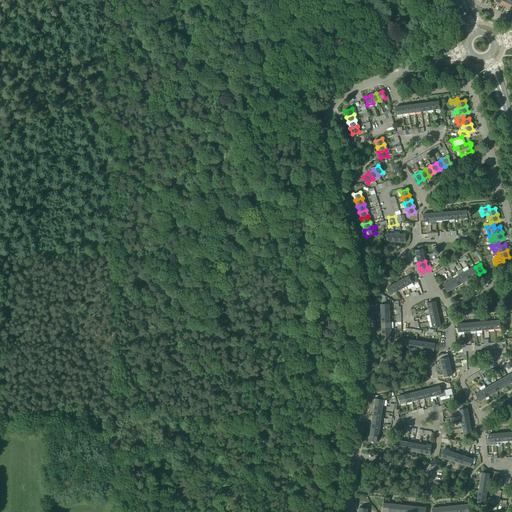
[(479,274),(475,267),(469,270),(473,277),(479,274)]
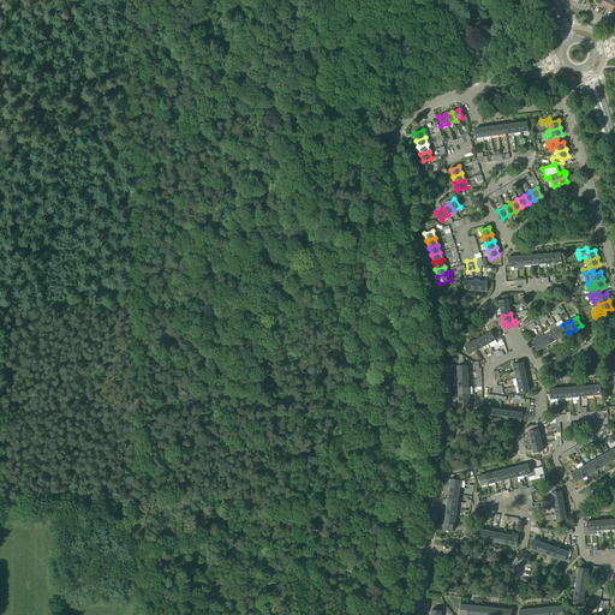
[(568,333),(563,324),(557,328),(562,336),(568,333)]
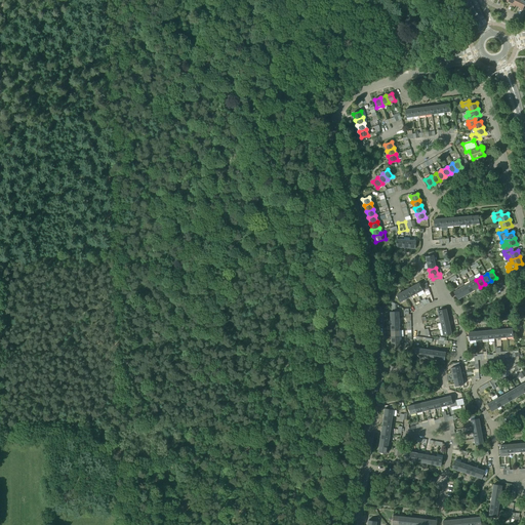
[(476,280),(471,283),(475,290),(480,287),(476,280)]
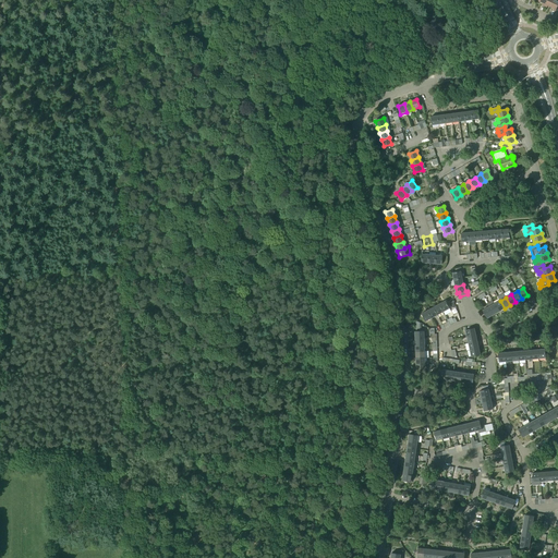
[(449,308),(446,301),(439,304),(444,312),(449,308)]
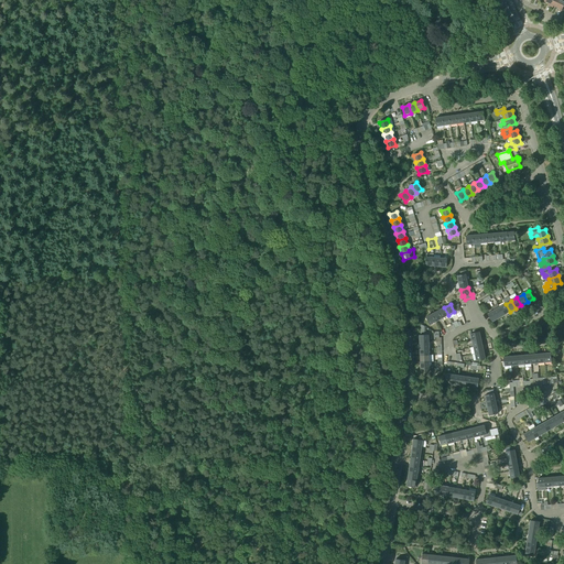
[(510,312),(506,304),(499,307),(503,315),(510,312)]
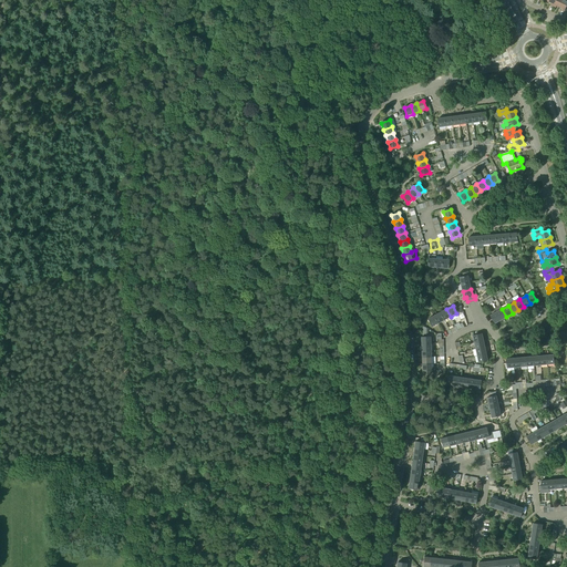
[(451,317),(446,309),(441,312),(444,320),(451,317)]
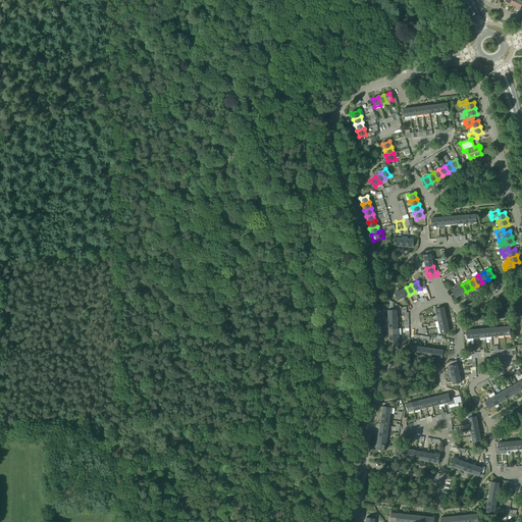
[(466,292),(462,284),(457,288),(461,295),(466,292)]
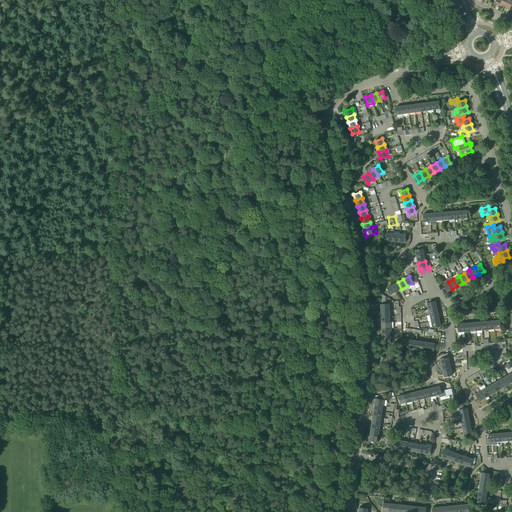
[(401,289),(398,282),(392,285),(396,292),(401,289)]
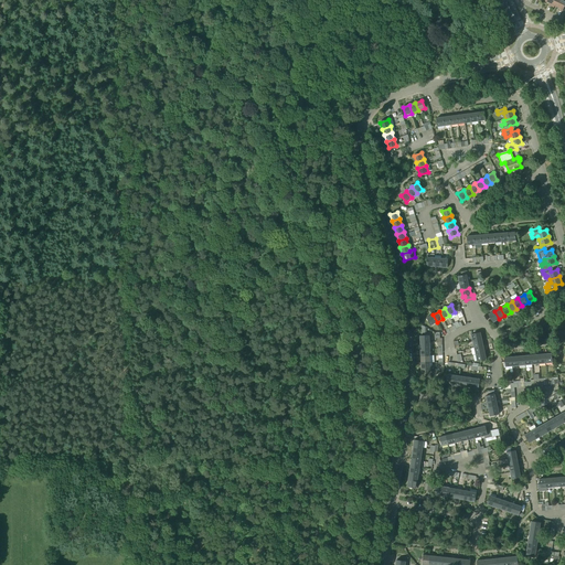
[(499,319),(494,311),(489,315),(493,322),(499,319)]
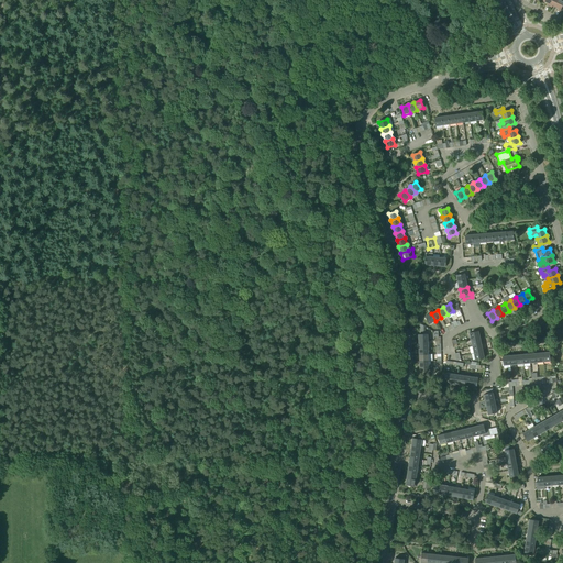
[(435,321),(431,313),(426,317),(429,324),(435,321)]
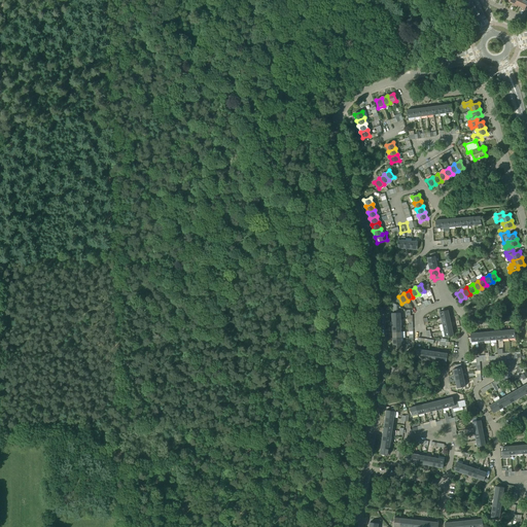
[(526,394),(522,387),(517,390),(521,397),(526,394)]
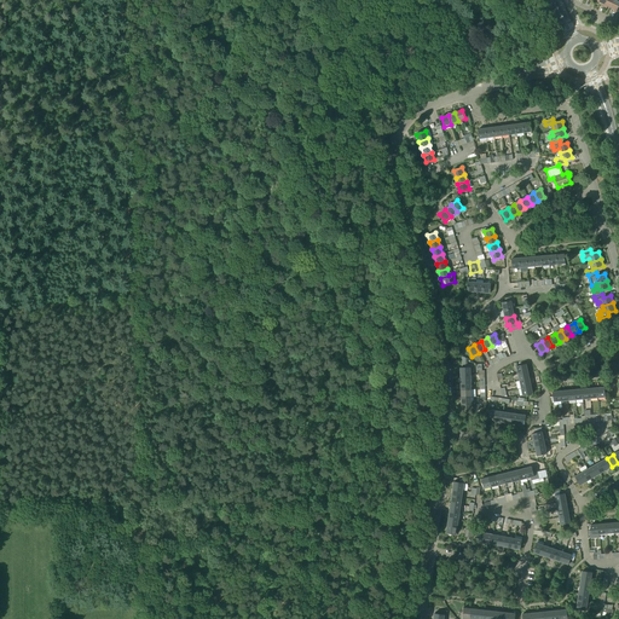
[(612,467),(607,458),(601,462),(606,470),(612,467)]
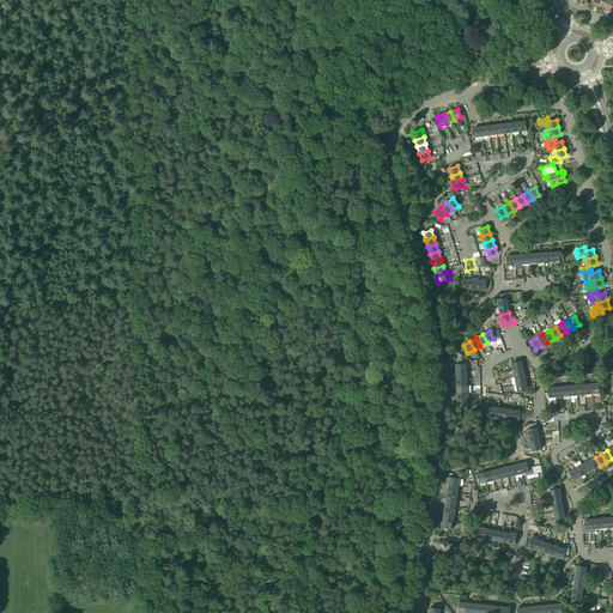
[(600,466),(595,457),(589,461),(594,469),(600,466)]
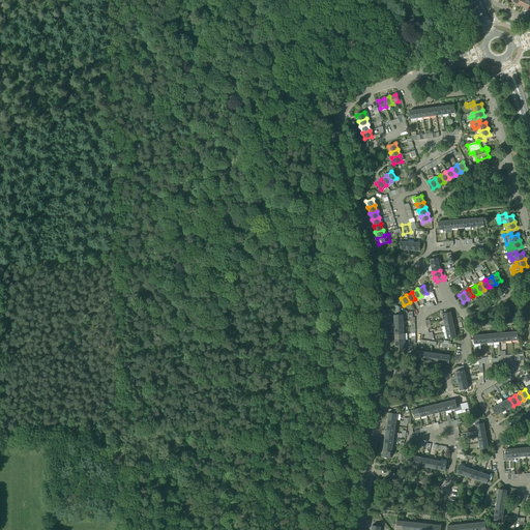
[(509,399),(503,402),(507,409),(513,406),(509,399)]
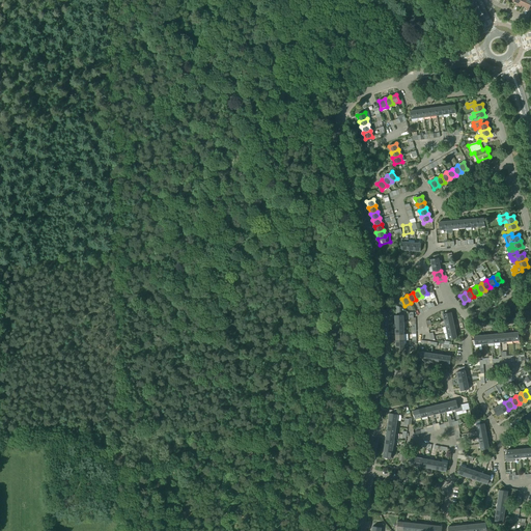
[(462,411),(460,406),(459,402),(456,402),(456,400),(450,401),(452,411),(455,410),(455,412),(462,411)]
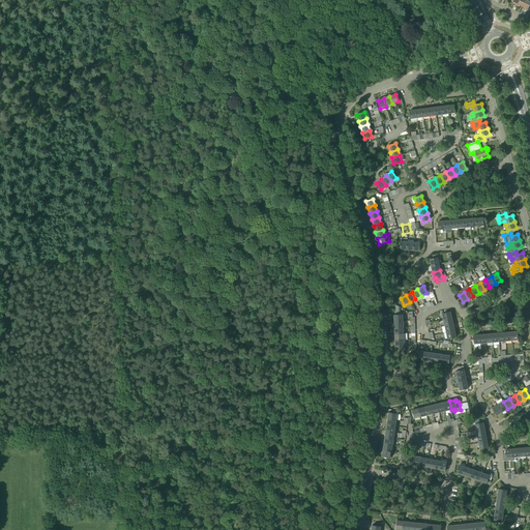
[(507,409),(503,402),(498,405),(502,412),(507,409)]
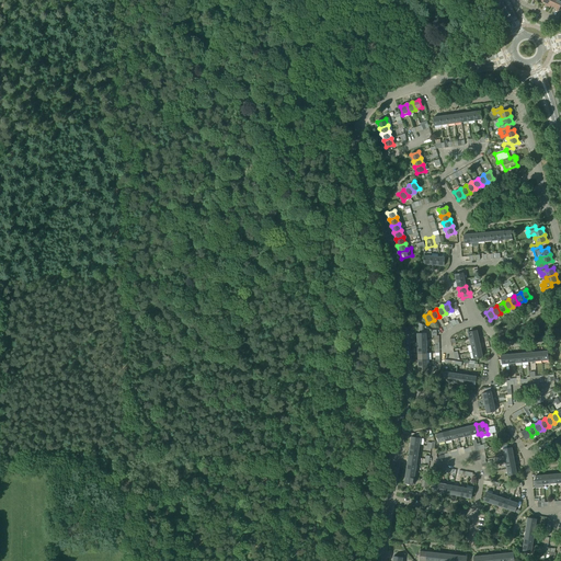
[(531,436),(527,428),(522,432),(526,439),(531,436)]
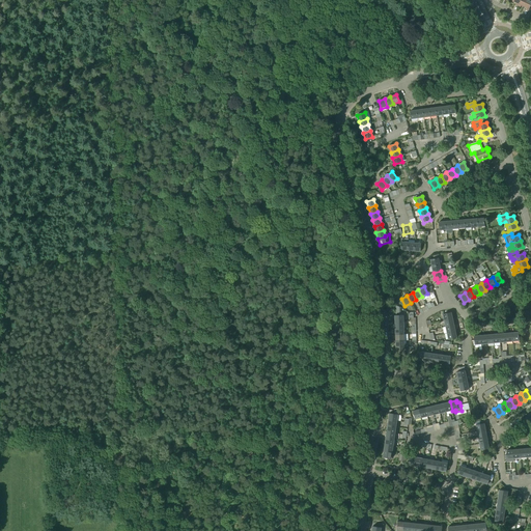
[(464,476),(467,468),(460,466),(457,474),(464,476)]
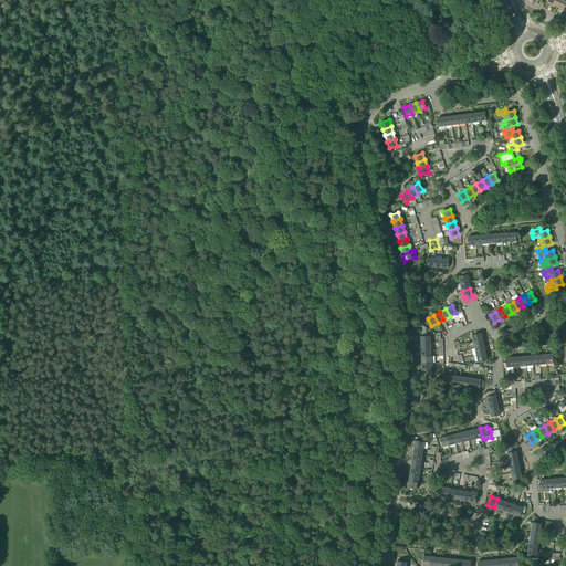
[(501,510),(503,501),(498,499),(494,507),(501,510)]
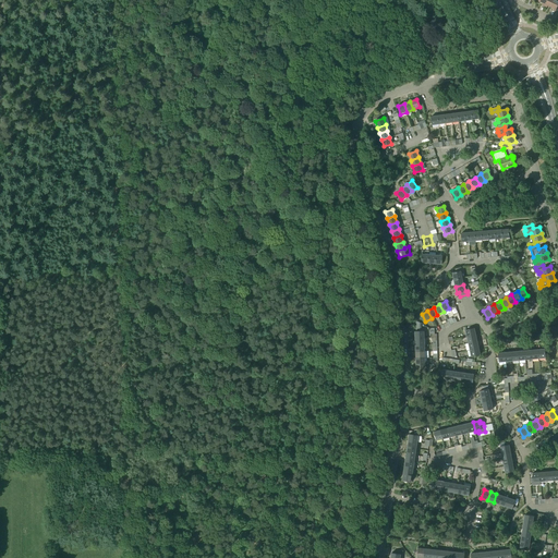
[(499,505),(502,496),(496,494),(494,502),(499,505)]
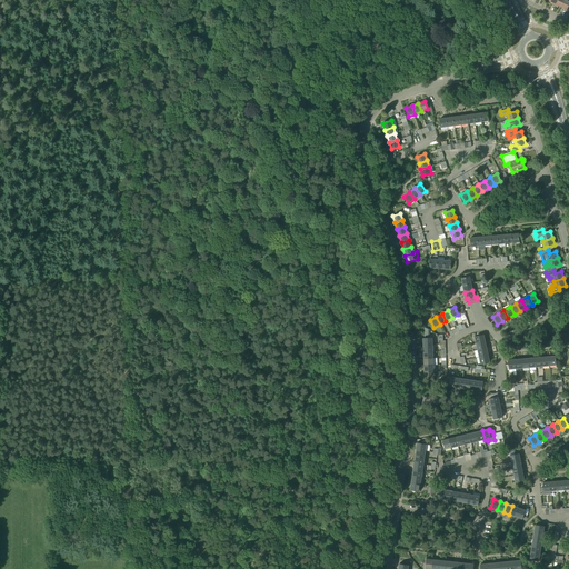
[(516,517),(519,508),(512,506),(509,515),(516,517)]
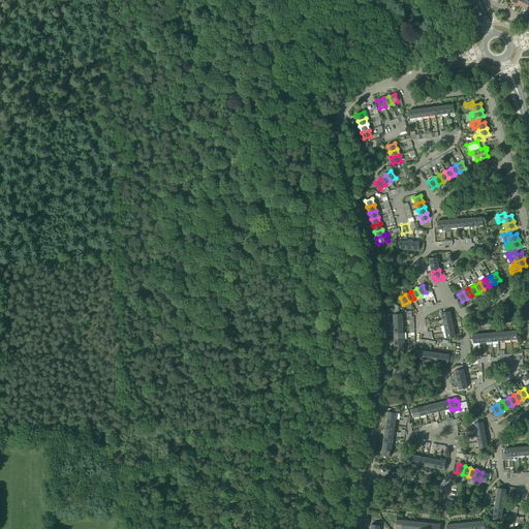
[(486,483),(489,474),(483,472),(479,480),(486,483)]
